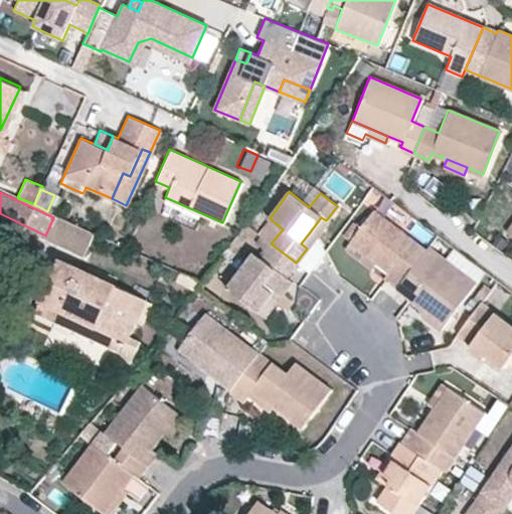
[(383,279),(396,288),(424,248),(374,209),(359,229),(350,241),(348,243),(387,273),(383,279)]
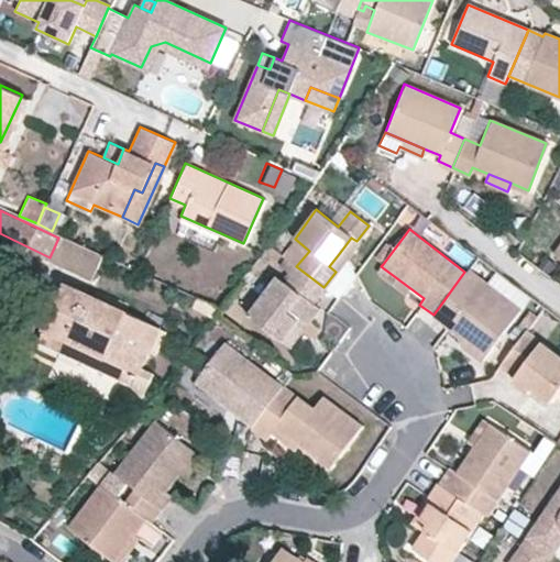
[(383,264),(393,251),(385,244),(375,257),(383,264)]
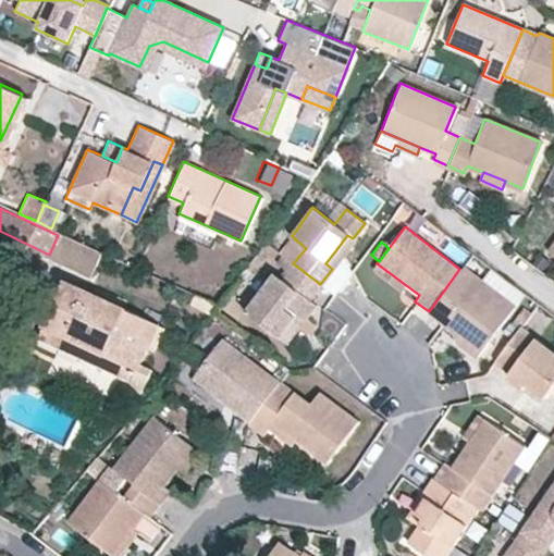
[(325,263),(332,269),(344,254),(337,248),(325,263)]
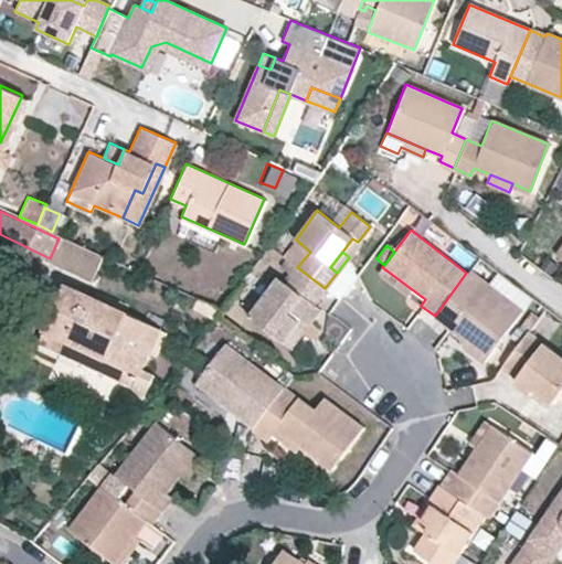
[(297,267),(283,256),(272,270),(279,276),(246,318),(283,346),(297,329),(294,327),(299,318),(308,326),(320,309),(313,304),(325,288),(297,267)]
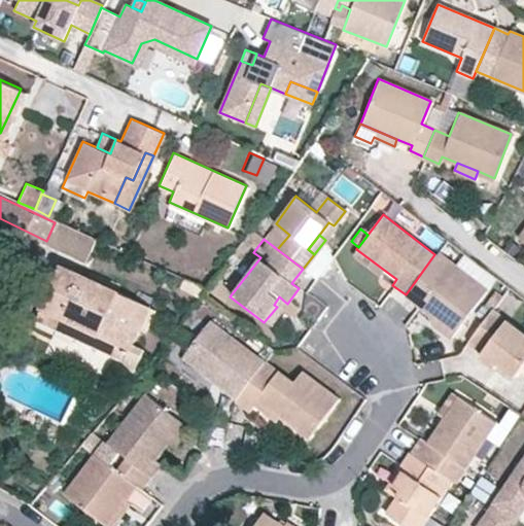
[(486,289),(437,252),(434,254),(406,294),(435,317),(431,322),(450,336),(486,289)]
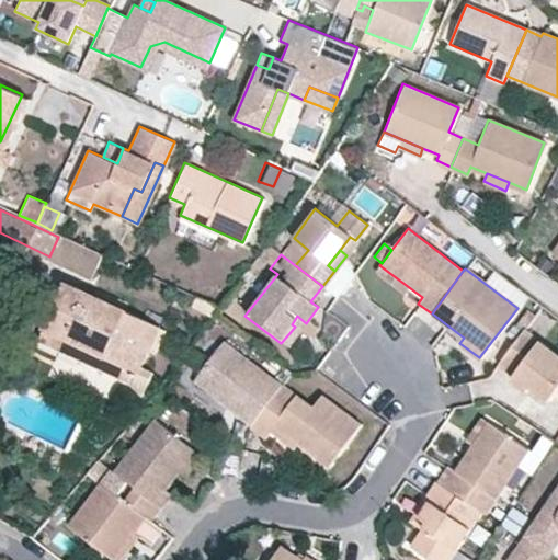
[(43,326),(136,369),(157,326),(64,282),(43,326)]
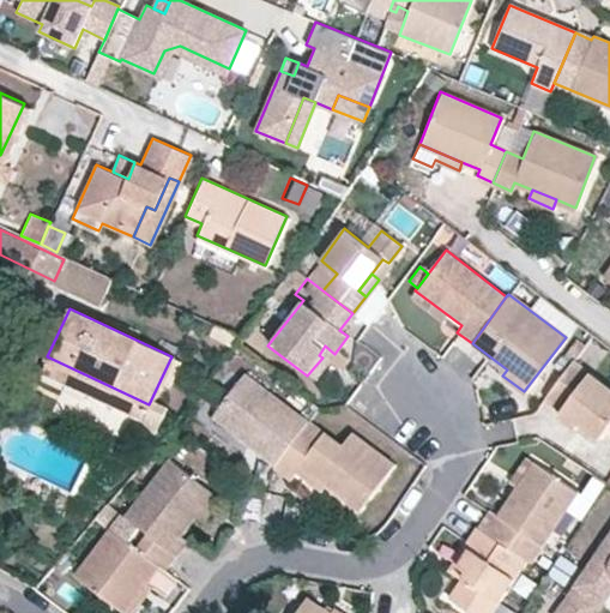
[(313,380),(334,354),(325,346),(319,355),(322,358),(307,376),(313,380)]
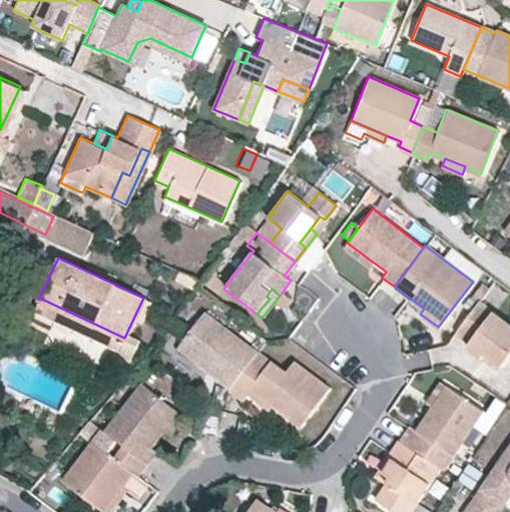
[(118,351),(124,338),(39,298),(33,311),(118,351)]
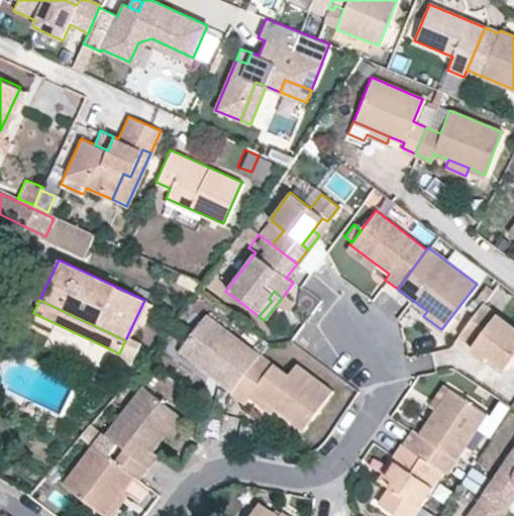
[(458,333),(474,344),(487,354),(505,368),(513,355),(513,326),(483,303),(458,333)]
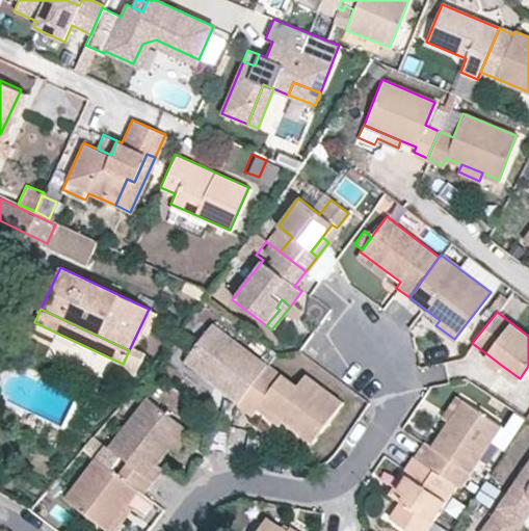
[(201,373),(238,401),(265,365),(211,323),(186,355),(204,369),(201,373)]
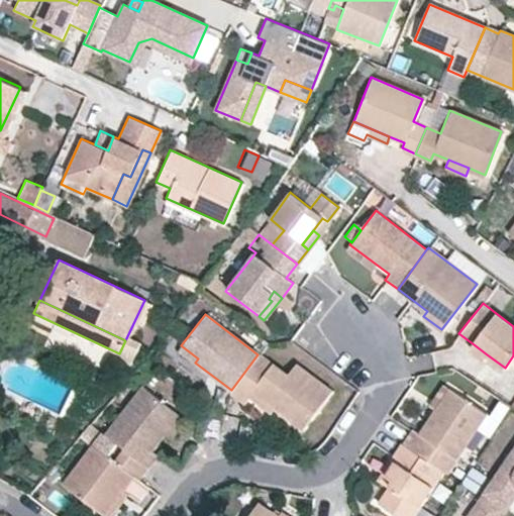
[(487,354),(474,344),(471,348),(484,358),(487,354)]
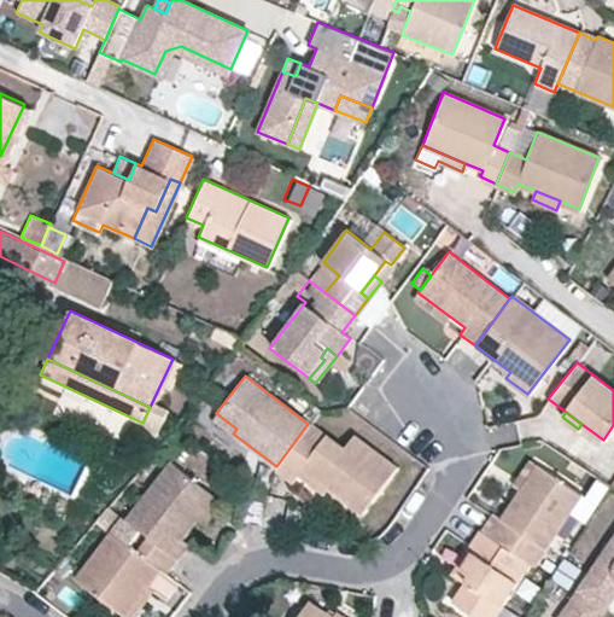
[(212,418),(233,434),(237,429),(216,413),(212,418)]
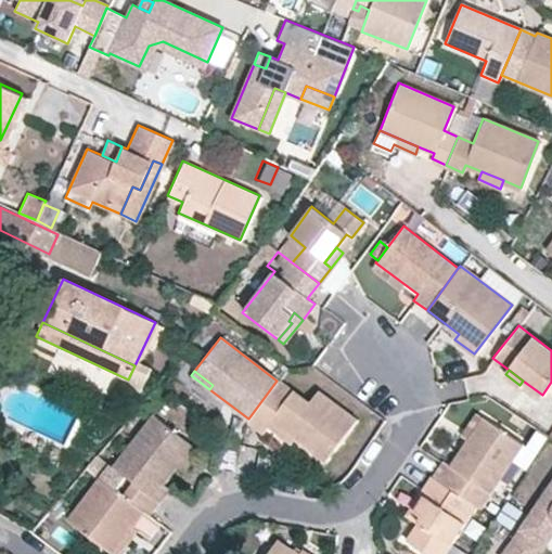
[(248,419),(246,422),(261,433),(268,425),(271,419),(296,437),(325,460),(356,419),(318,390),(309,401),(278,377),(277,381),(248,419)]
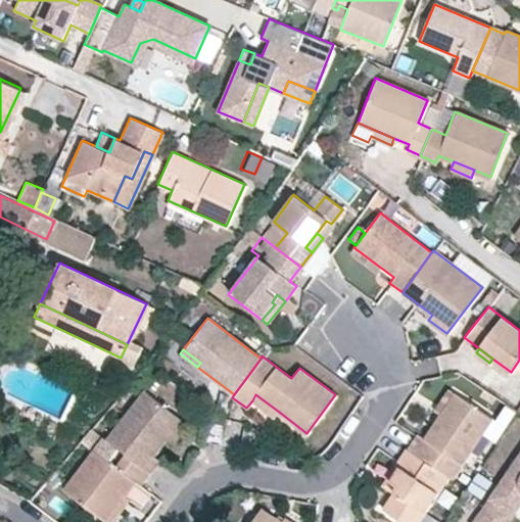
[(440,413),(454,393),(447,390),(434,410),(440,413)]
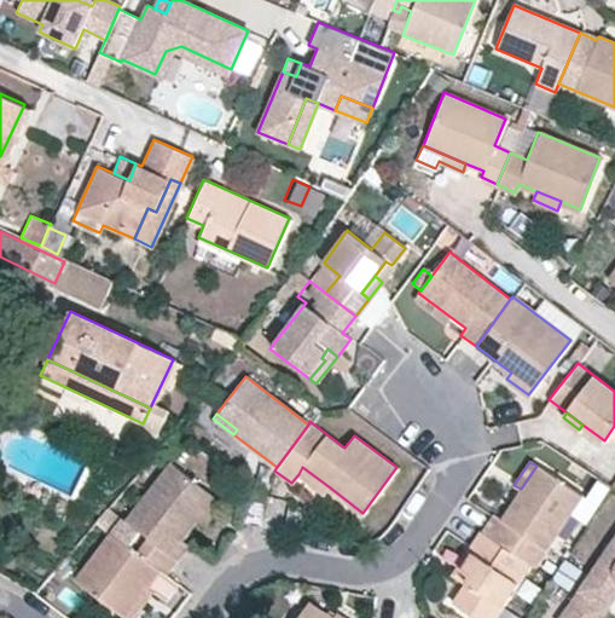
[(169,463),(125,519),(148,537),(177,559),(189,544),(181,538),(195,519),(212,496),(169,463)]
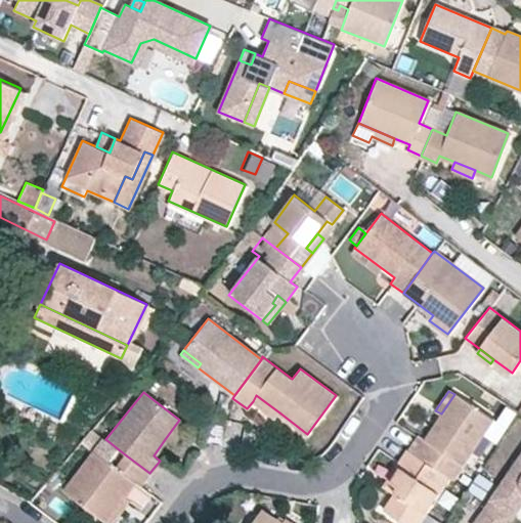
[(449,477),(453,479),(492,420),(454,394),(441,413),(424,439),(418,434),(407,448),(449,477)]
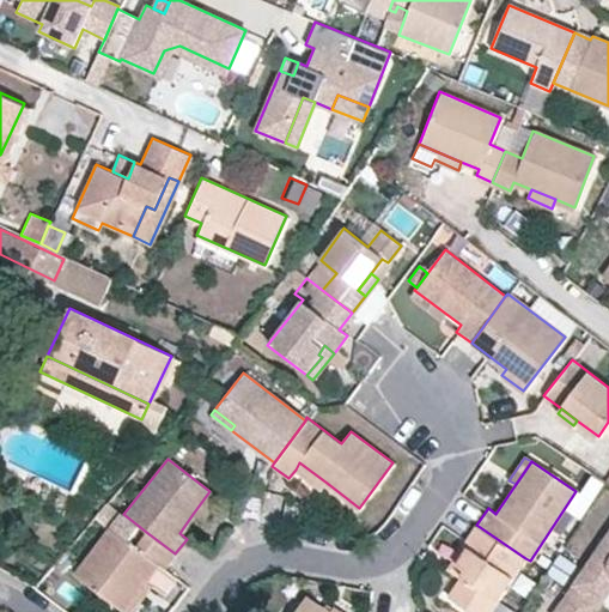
[(299,462),(296,470),(321,490),(327,483),(299,462)]
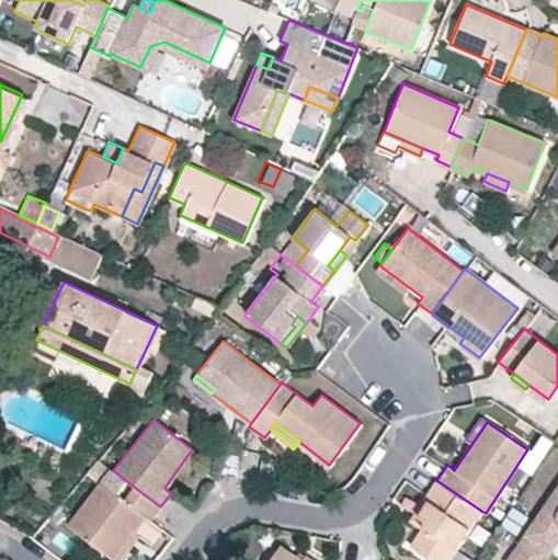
[(200,456),(192,449),(177,470),(184,476),(200,456)]
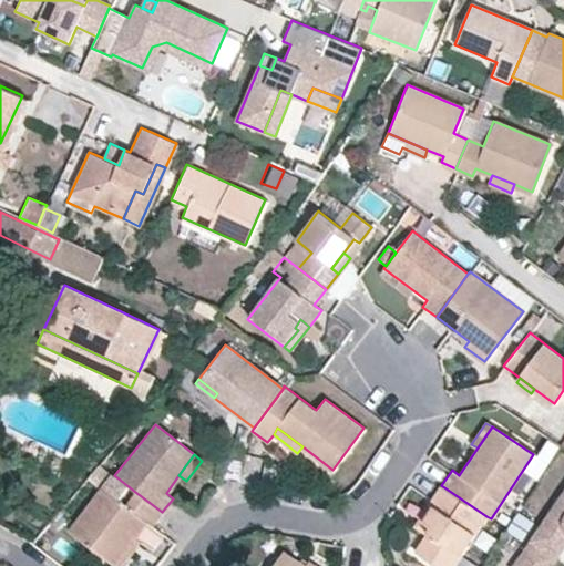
[(438,565),(453,565),(486,516),(441,485),(440,484),(428,502),(433,507),(424,521),(431,525),(426,534),(414,551),(438,565)]
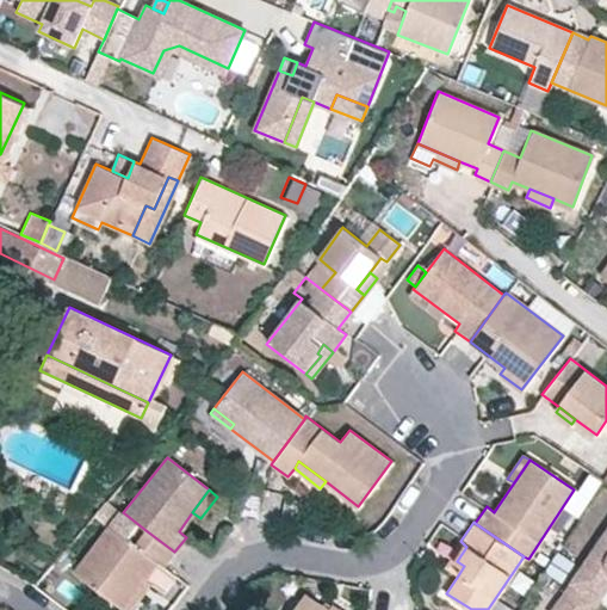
[(163,567),(174,552),(146,530),(135,544),(109,525),(73,571),(122,608),(146,578),(158,561),(163,567)]
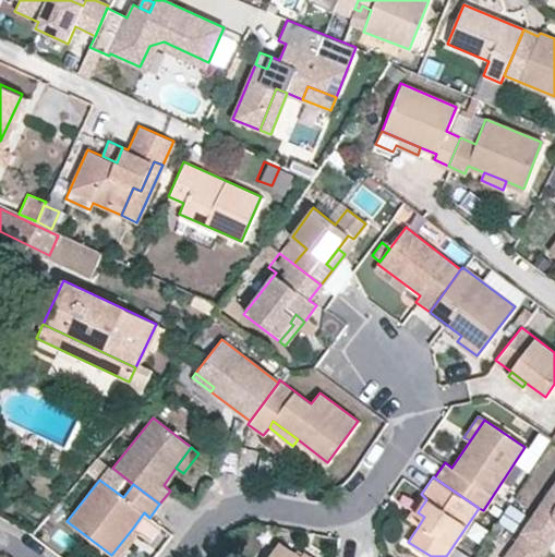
[(554,481),(504,556),(539,556),(554,534),(554,481)]
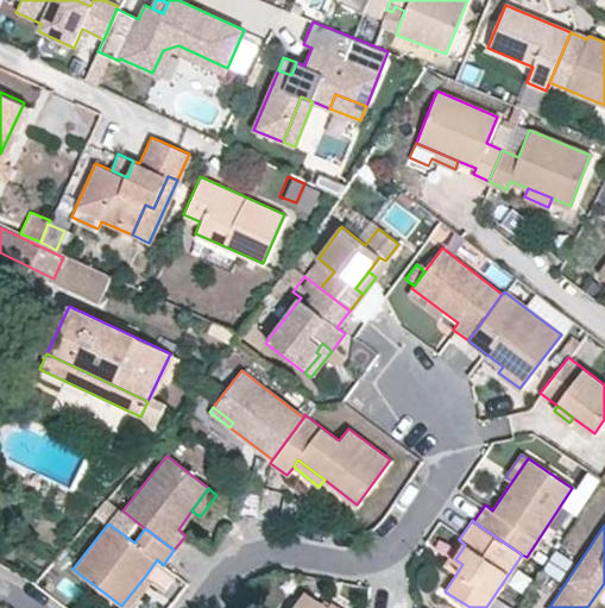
[(442,564),(457,574),(462,564),(455,559),(465,545),(459,539),(442,564)]
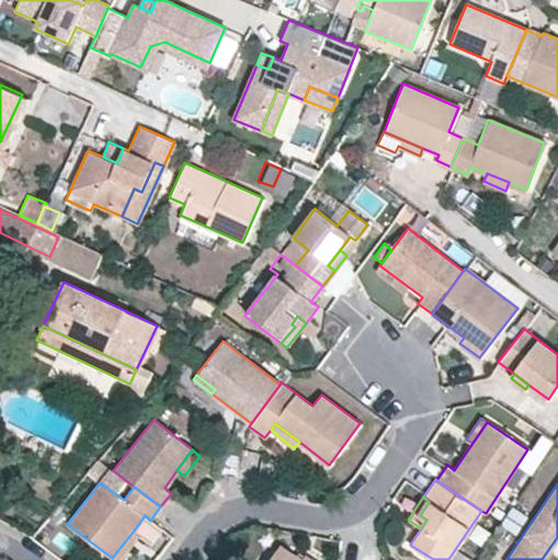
[(120,559),(138,535),(134,530),(112,558),(114,559),(120,559)]
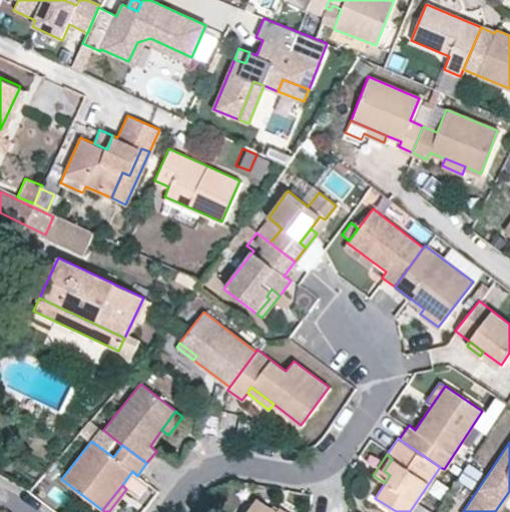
[(285,511),(278,507),(275,511),(257,499),(246,511),(285,511)]
